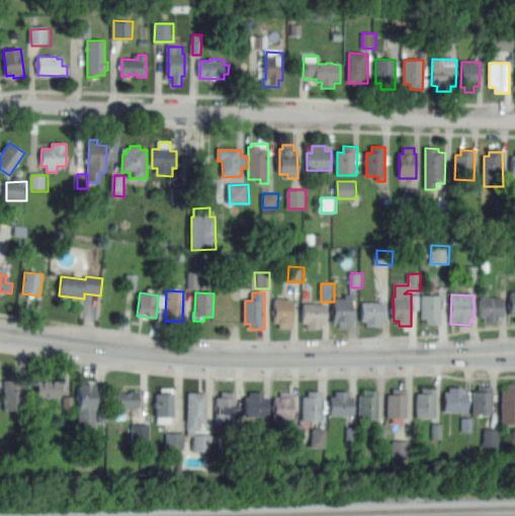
[(352,329),(339,329),(339,323),(334,323),(334,298),(345,298),(346,295),(353,295),(352,329)]
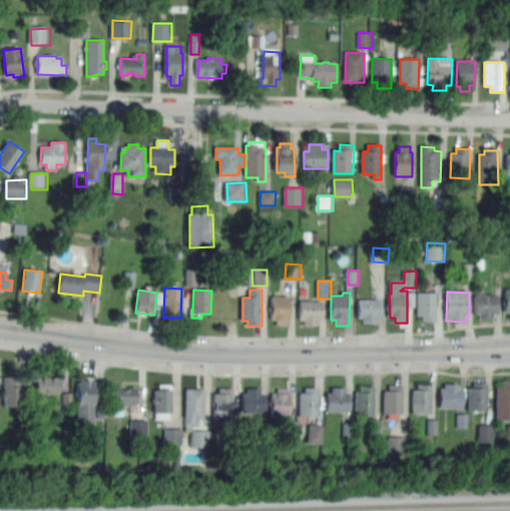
[(437,322),(423,322),(423,316),(418,316),(418,293),(437,293),(437,322)]
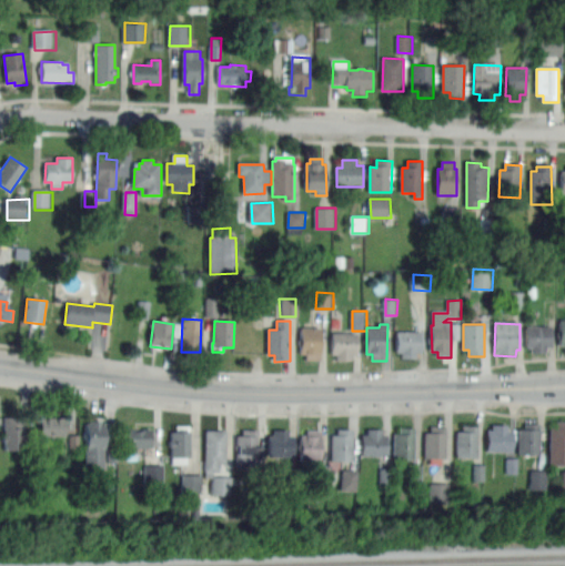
[(320,361),(308,361),(308,354),(301,353),(302,327),(322,329),(320,361)]
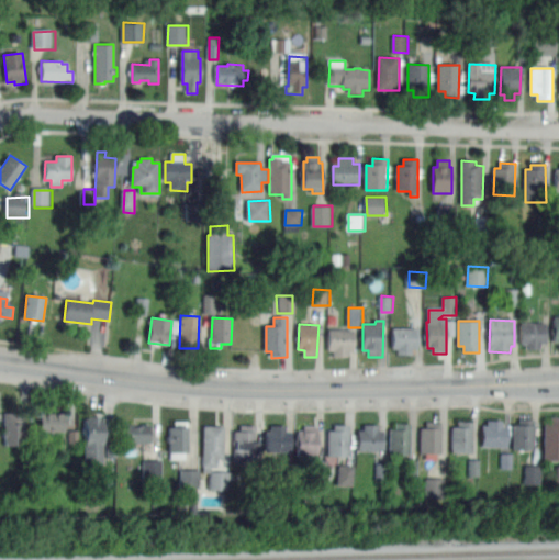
[(541,350),(526,350),(526,345),(522,345),(522,324),(547,324),(547,345),(541,345),(541,350)]
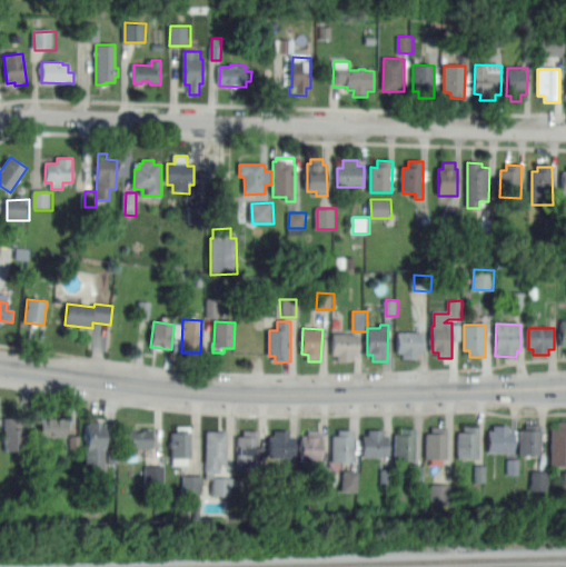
[(417,359),(403,359),(403,355),(398,355),(398,334),(424,334),(424,355),(417,355),(417,359)]
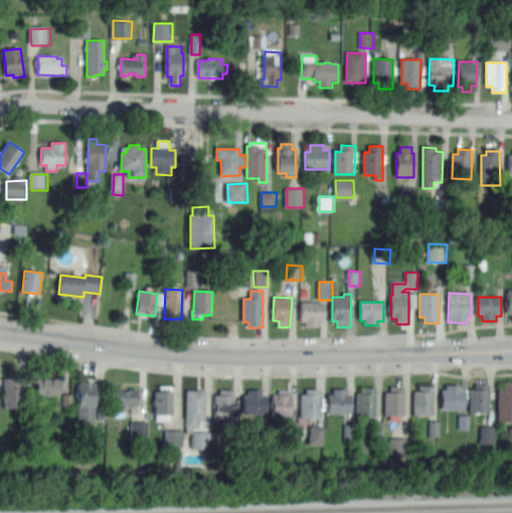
[(320,327),(306,327),(306,322),(301,322),(302,303),(325,303),(324,322),(320,322),(320,327)]
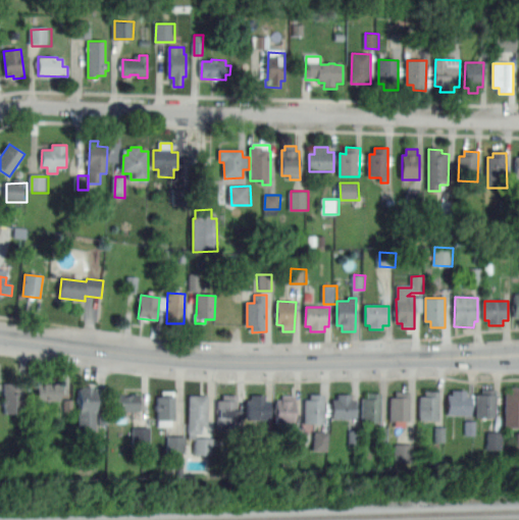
[(6,414),(4,384),(23,383),(24,414),(6,414)]
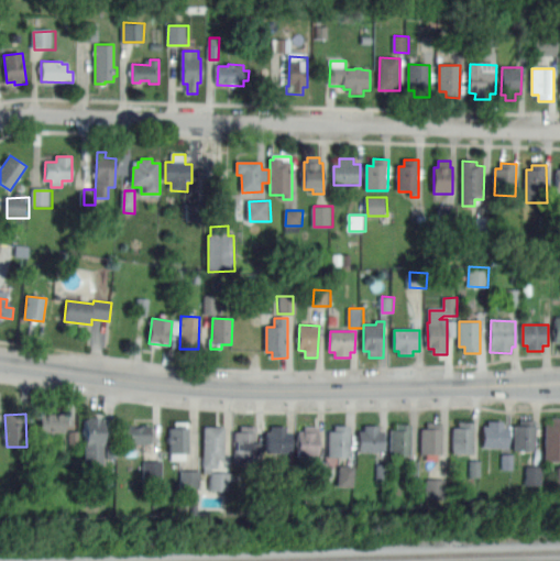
[(42,433),(41,415),(66,415),(66,432),(42,433)]
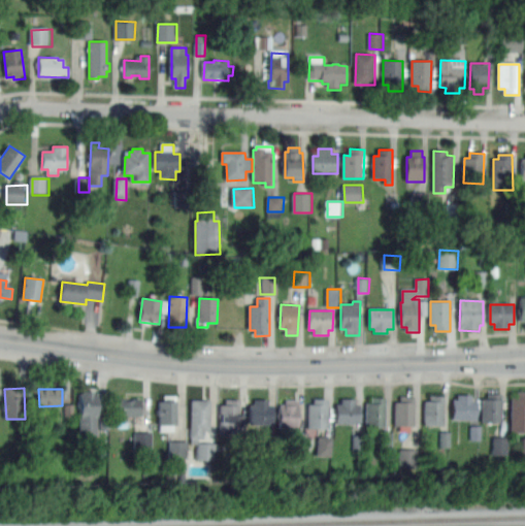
[(98,435),(83,435),(81,394),(85,394),(85,391),(95,391),(95,394),(98,394),(98,435)]
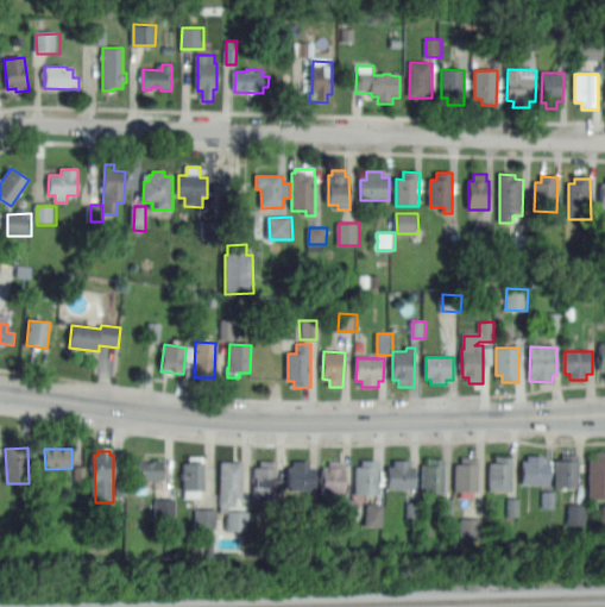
[(604,500),(590,500),(590,461),(598,461),(598,454),(604,454),(604,500)]
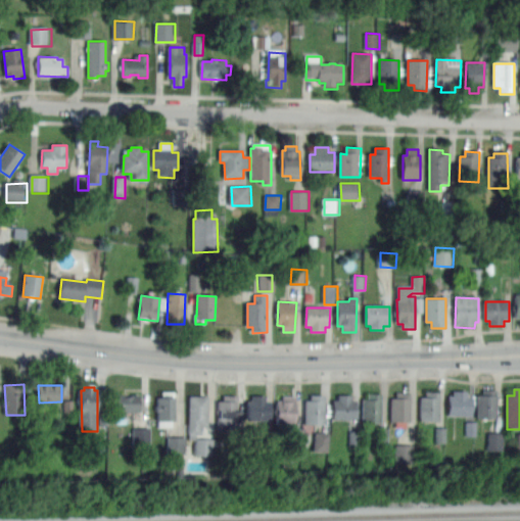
[(479,419),(478,395),(484,395),(484,390),(498,390),(499,419),(479,419)]
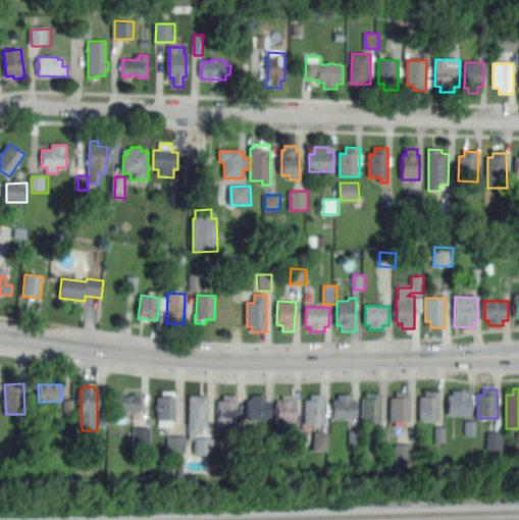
[(472,416),(449,415),(449,396),(453,396),(453,391),(467,392),(467,396),(473,396),(472,416)]
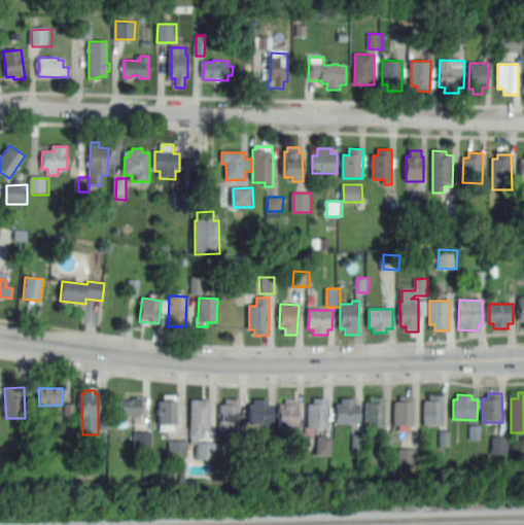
[(161,431),(160,415),(159,415),(159,410),(160,410),(160,401),(164,401),(164,396),(177,395),(178,424),(175,425),(175,431),(161,431)]
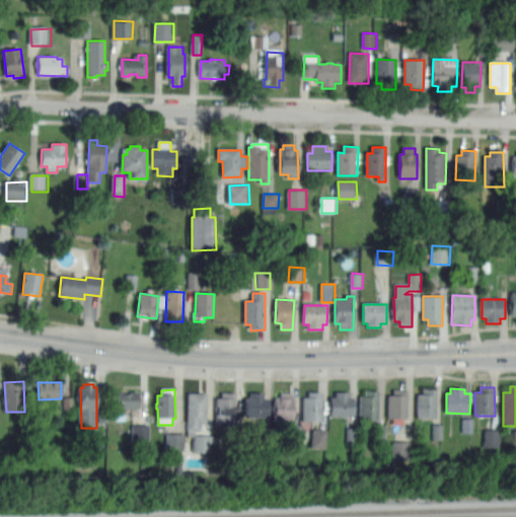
[(389,420),(388,395),(395,395),(395,390),(408,390),(408,420),(389,420)]
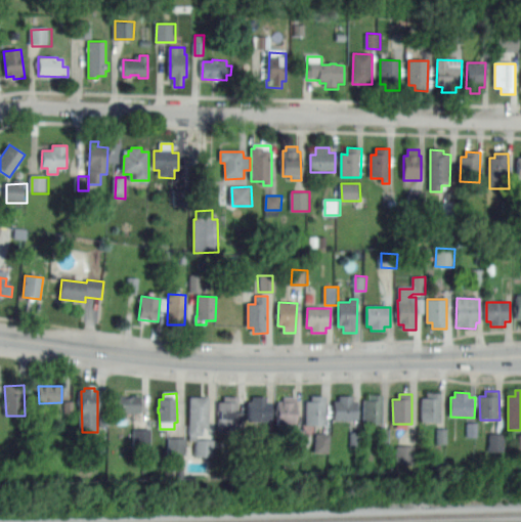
[(442,423),(422,423),(422,398),(428,398),(428,394),(441,394),(442,423)]
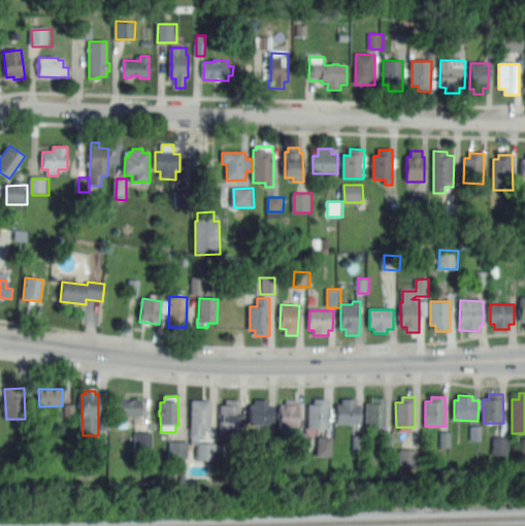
[(387,427),(367,427),(367,403),(372,403),(372,398),(387,398),(387,427)]
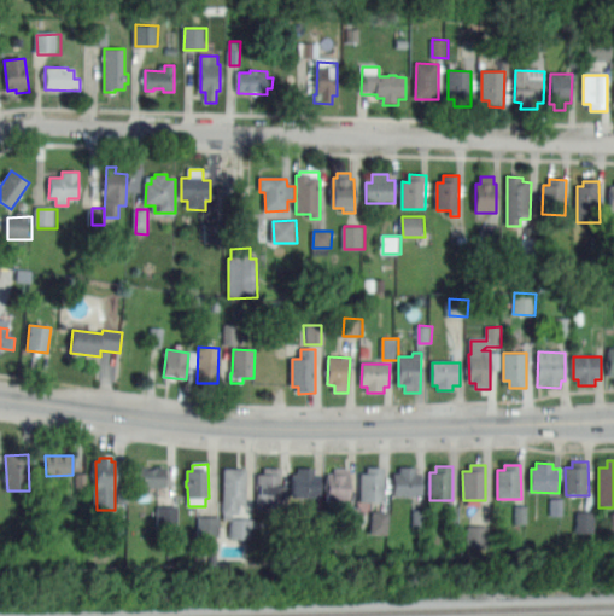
[(146,468),(146,470),(156,470),(156,468),(165,468),(165,471),(173,471),(173,488),(150,488),(150,493),(138,493),(136,468),(146,468)]
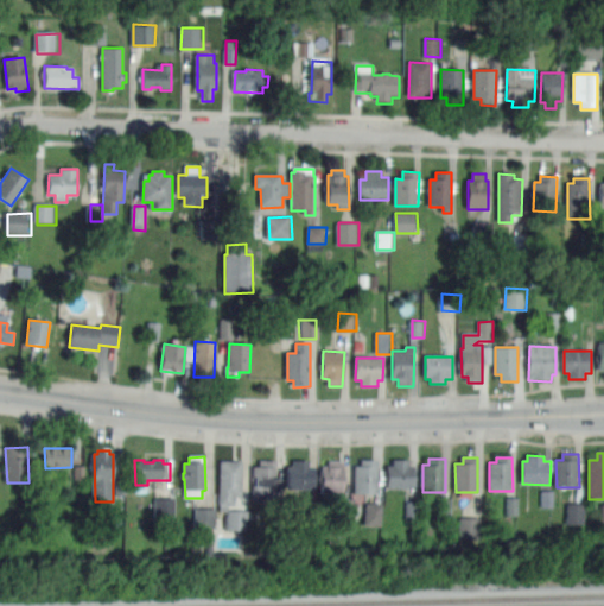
[(377,494),(356,494),(356,467),(362,467),(363,460),(379,460),(377,494)]
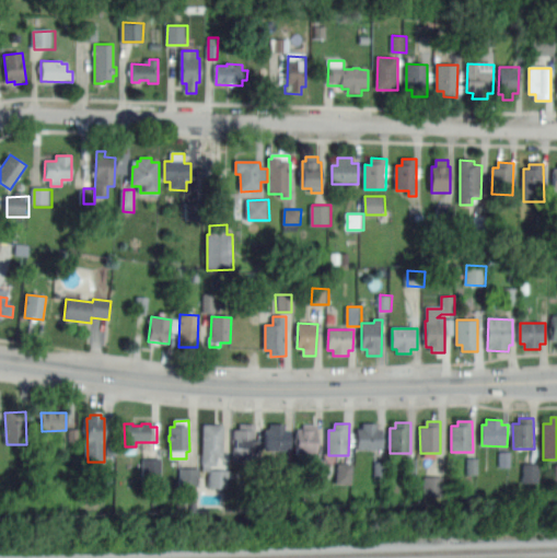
[(383,451),(358,450),(358,429),(363,429),(363,423),(379,425),(378,429),(384,429),(383,451)]
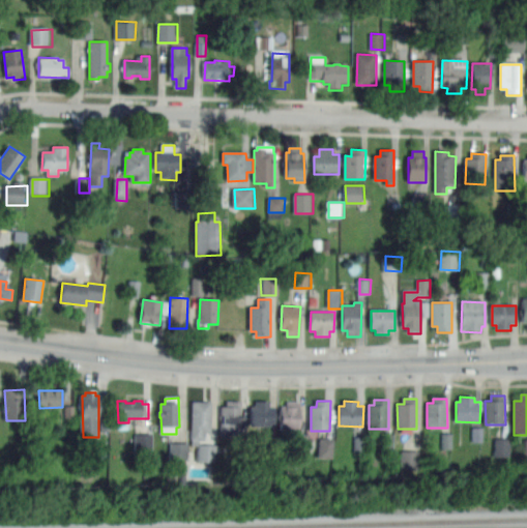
[(206,441),(193,441),(194,402),(213,403),(212,433),(207,433),(206,441)]
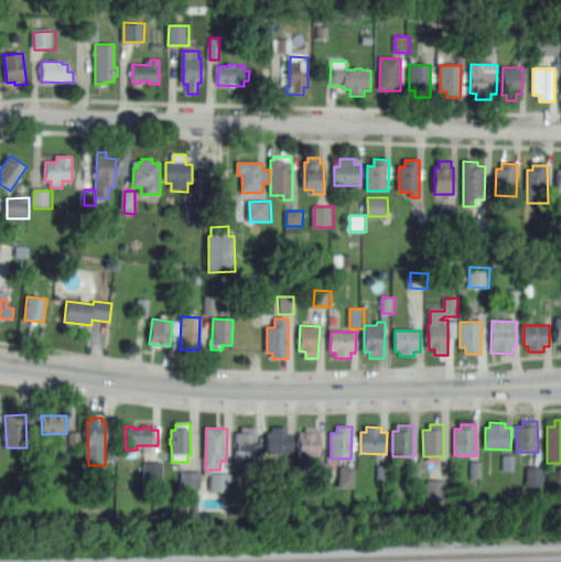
[(257,465),(236,465),(236,433),(243,433),(243,428),(257,428),(257,465)]
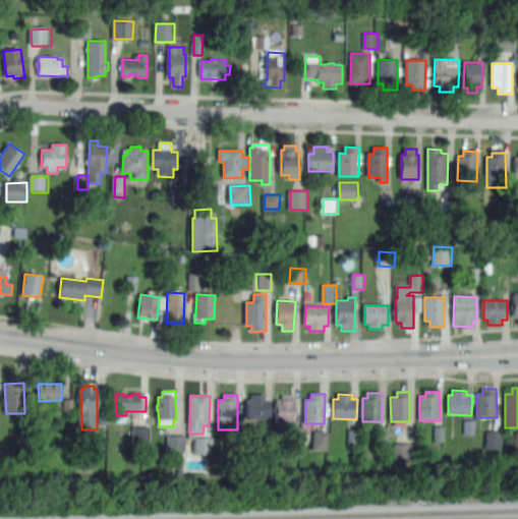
[(272,419),(247,419),(247,400),(252,400),(252,395),(266,395),(266,401),(272,401),(272,419)]
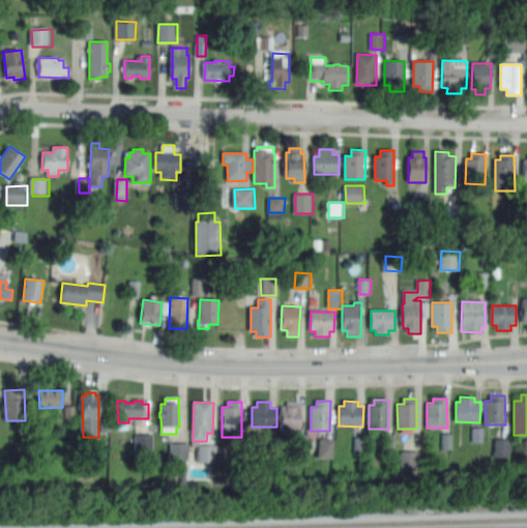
[(300,432),(281,432),(282,407),(287,407),(287,402),(301,403),(300,432)]
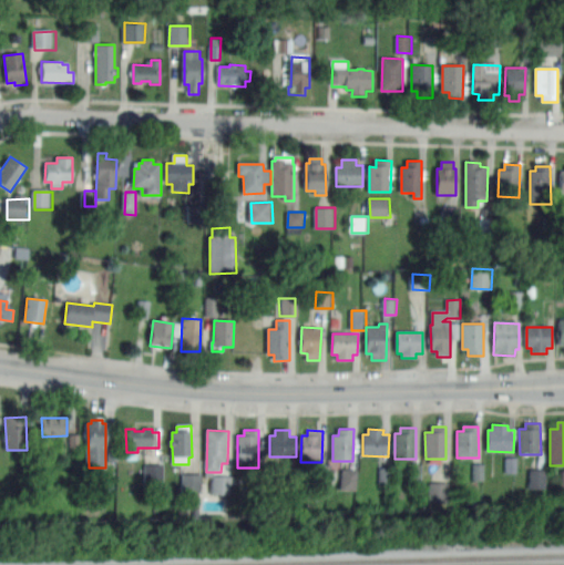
[(520,473),(519,458),(506,458),(508,473),(520,473)]
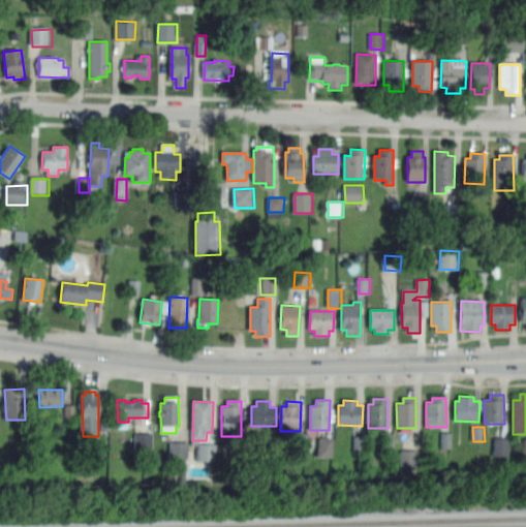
[(454,448),(454,432),(442,433),(442,448),(454,448)]
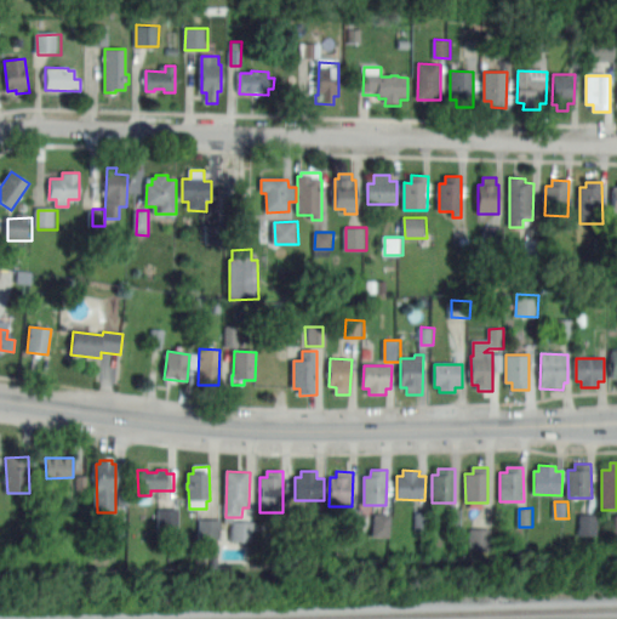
[(181,509),(161,509),(161,531),(181,529),(181,509)]
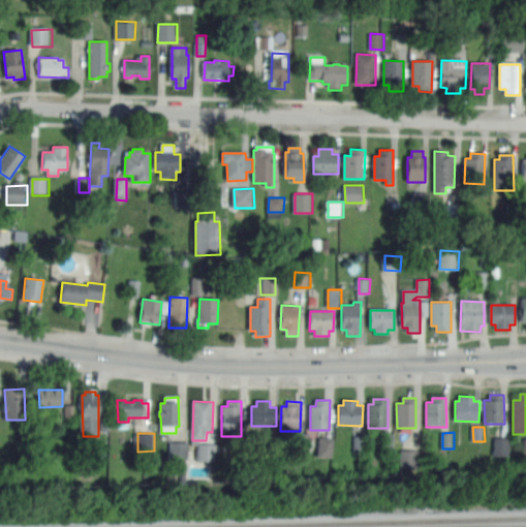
[(508,456),(508,437),(496,437),(496,456),(508,456)]
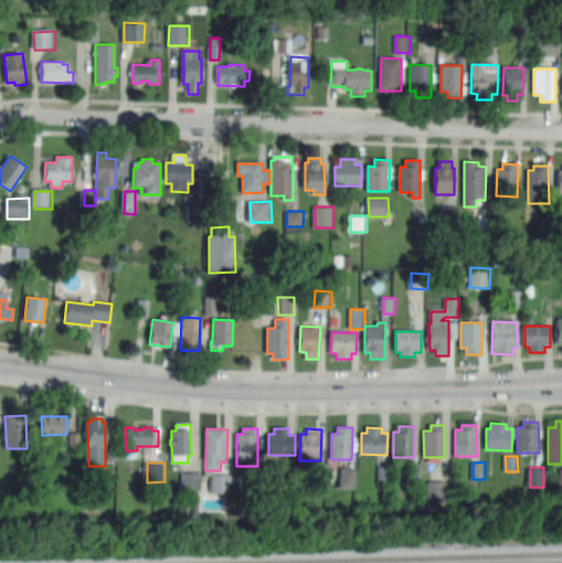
[(342,488),(359,488),(360,468),(343,468),(342,488)]
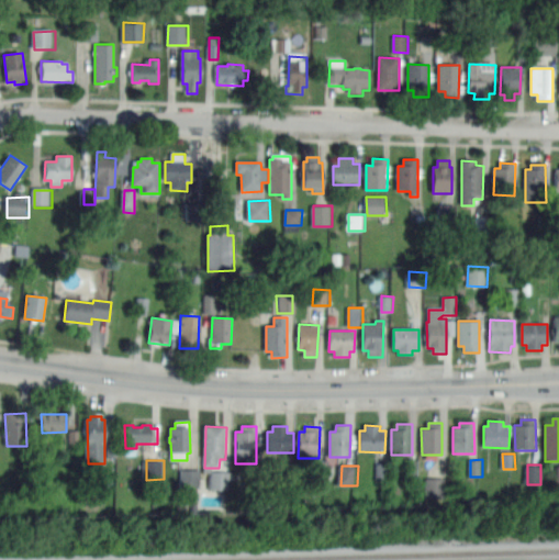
[(202,470),(185,469),(185,486),(201,488),(202,470)]
